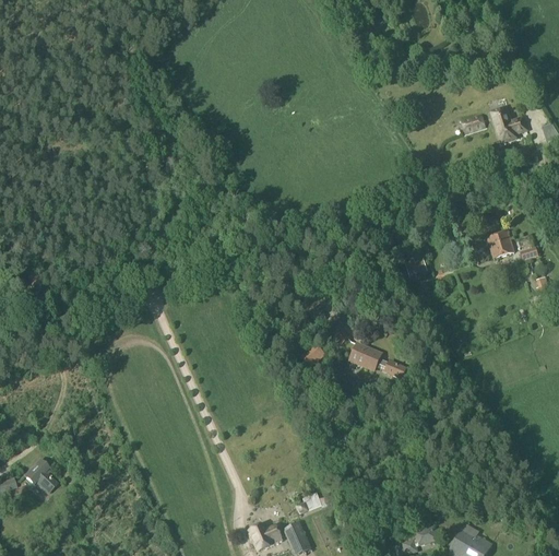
[(371,26),(360,30),(365,43),(376,38),(371,26)]
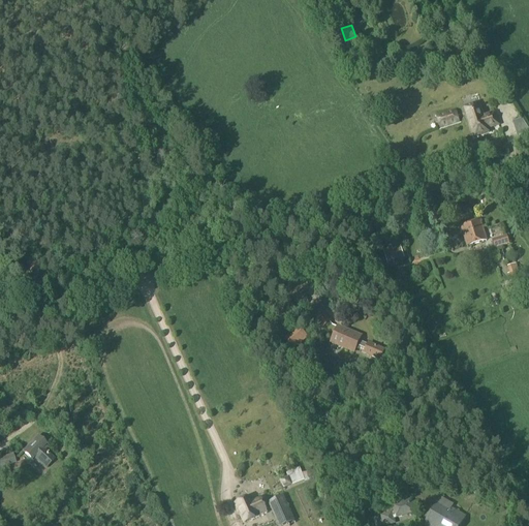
[(483,115),(478,100),(464,105),(474,134),(490,129),(489,125),(498,122),(495,111),(483,115)]
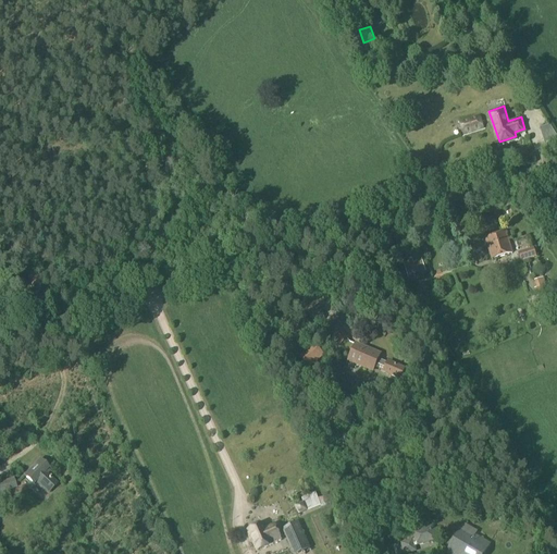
[(462,133),(483,126),(479,113),(458,120),(462,133)]
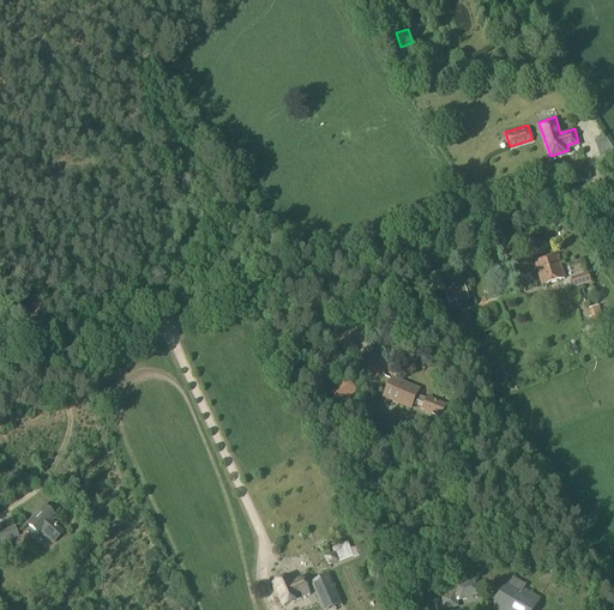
[(483,257),(497,252),(491,237),(477,242),(483,257)]
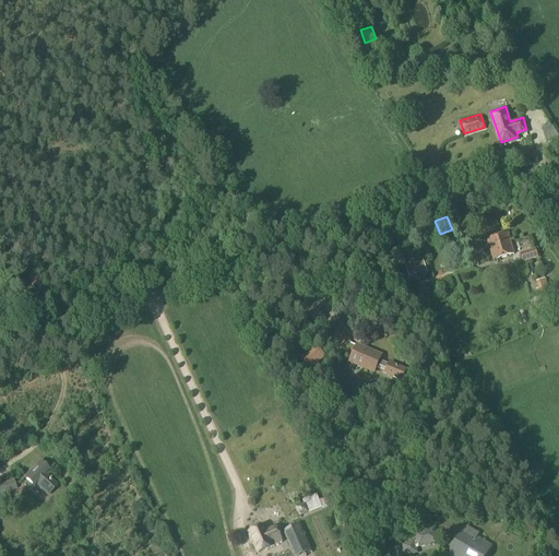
[(494,258),(514,251),(508,231),(487,237),(494,258)]
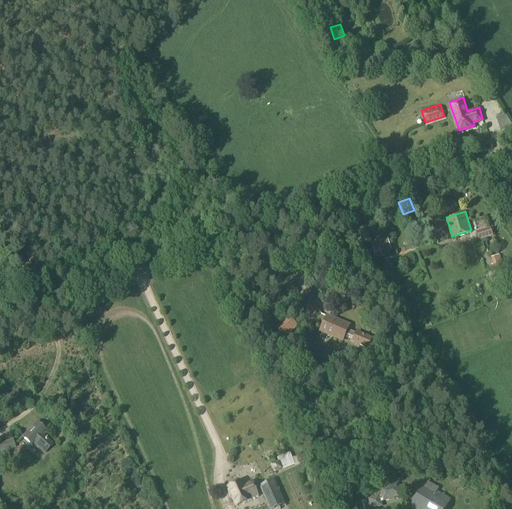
[(478,238),(492,234),(490,226),(475,230),(478,238)]
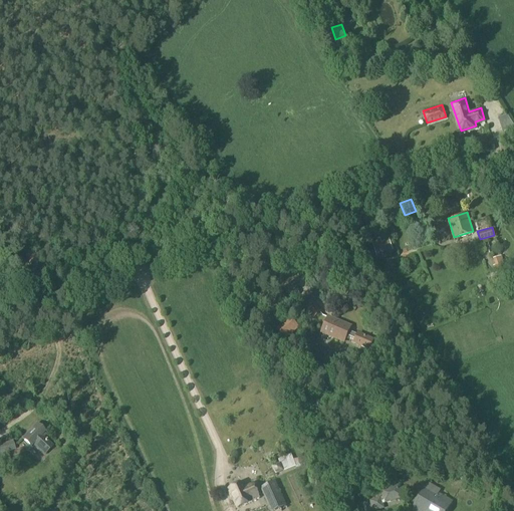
[(375,254),(393,249),(389,237),(371,243),(375,254)]
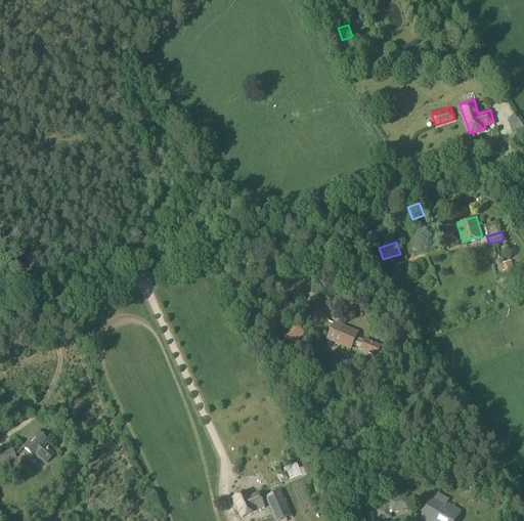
[(501,247),(492,249),(494,256),(504,254),(501,247)]
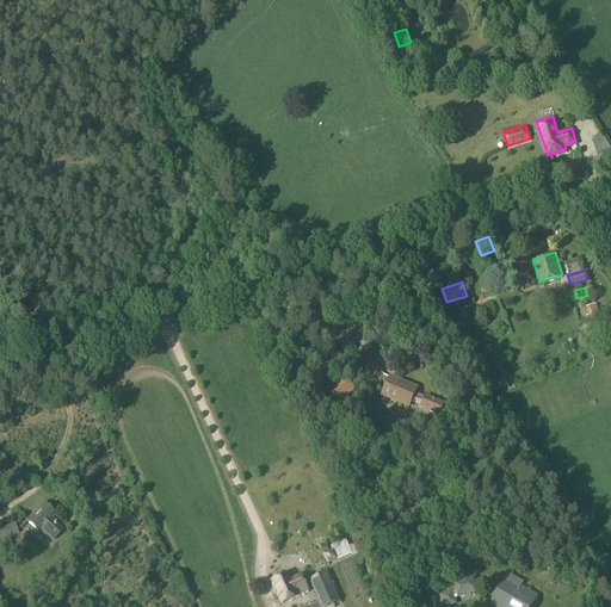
[(588,324),(602,320),(594,302),(585,305),(588,313),(585,314),(588,324)]
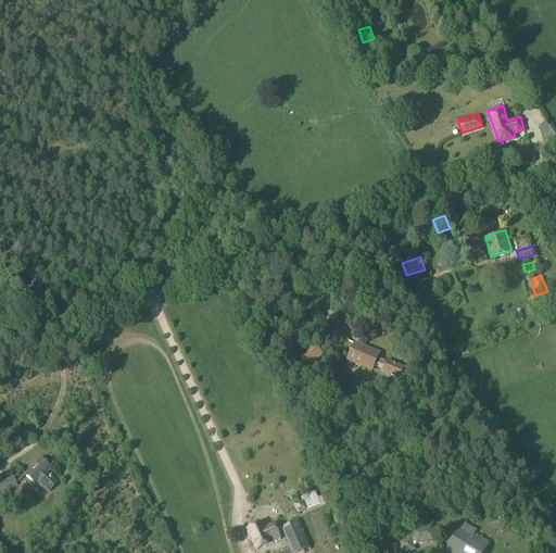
[(338,342),(346,336),(337,323),(328,329),(338,342)]
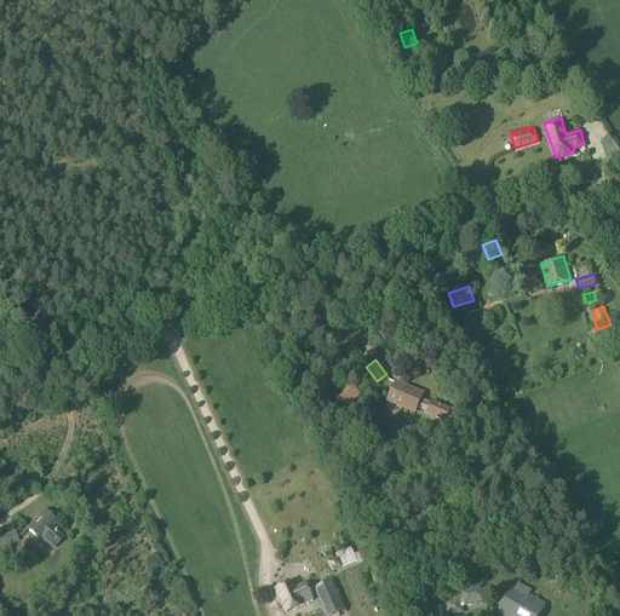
[(343,407),(360,393),(350,380),(332,393),(343,407)]
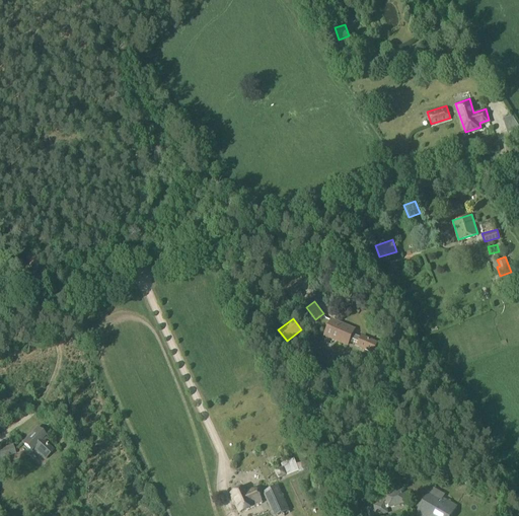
[(361,338),(353,334),(355,328),(331,318),(325,334),(349,343),(352,337),(360,340),(358,345),(372,351),(376,341),(362,335),(361,338)]
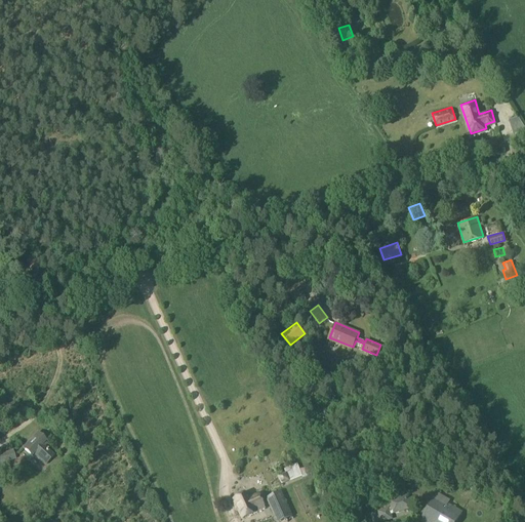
[(53,453),(42,442),(45,439),(36,431),(23,446),(31,454),(34,451),(45,463),(53,453)]
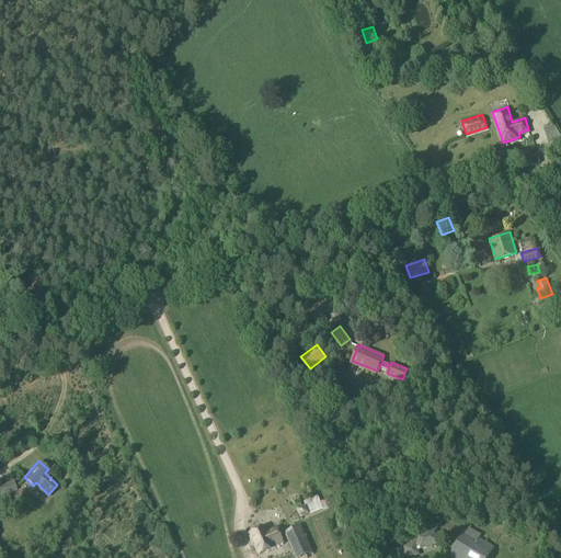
[(0,492),(15,489),(13,479),(0,482),(0,492)]
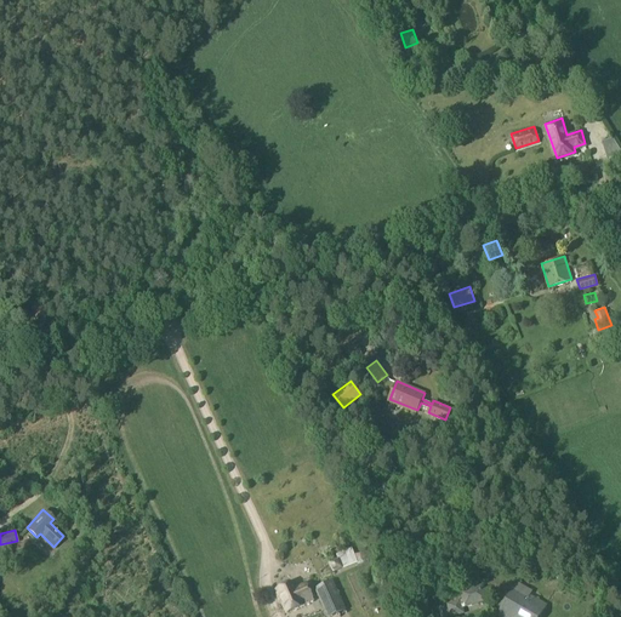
[(349,569),(364,563),(358,550),(345,556),(349,569)]
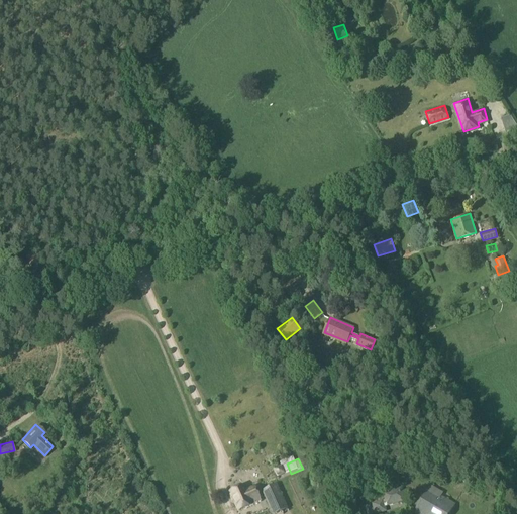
[(446,513),(454,502),(440,494),(442,491),(430,484),(414,512),(417,513),(428,513),(430,511),(434,513),(446,513)]
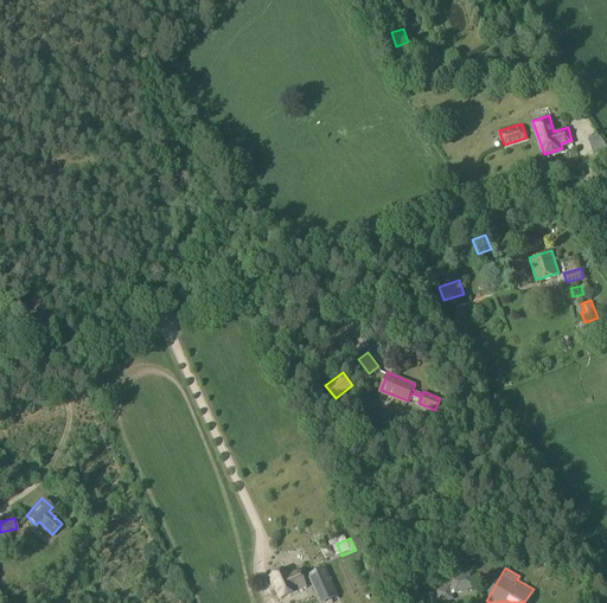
[(319,602),(321,602),(337,596),(324,569),(307,576),(319,602)]
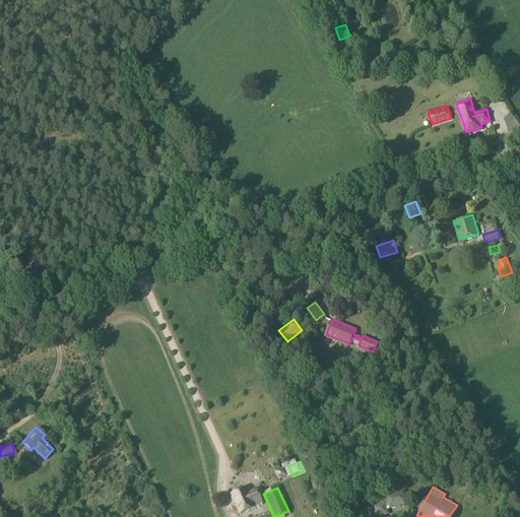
[(247,494),(244,489),(241,490),(239,489),(235,491),(235,493),(231,495),(232,497),(231,498),(234,504),(235,503),(240,514),(262,504),(256,490),(247,494)]
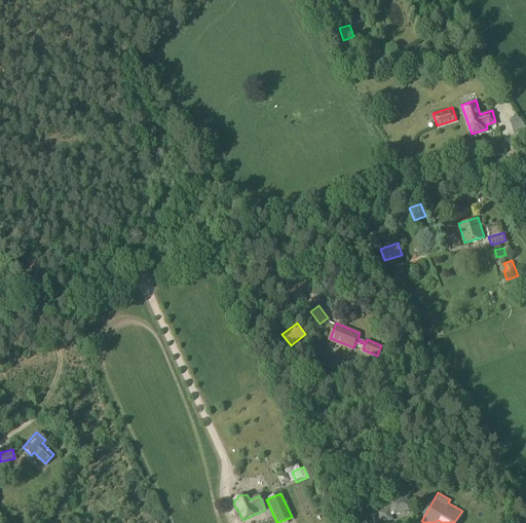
[(412,508),(408,494),(388,499),(390,508),(388,508),(378,511),(370,514),(372,522),(374,522),(381,521),(381,522),(393,518),(391,514),(412,508)]
